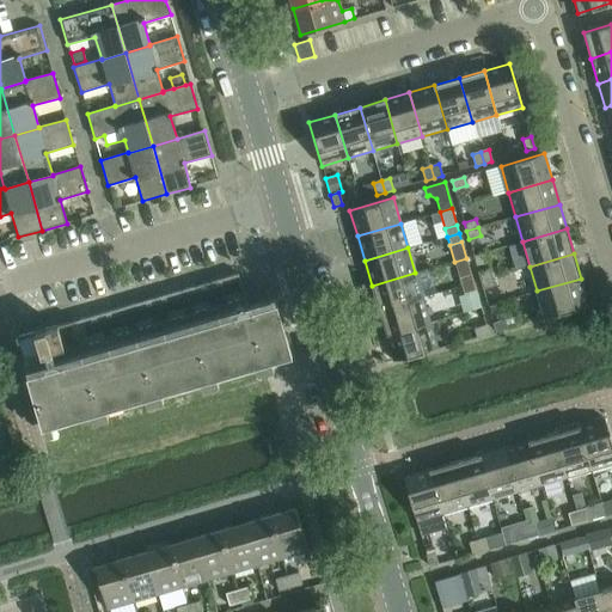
[(466,258),(454,262),(459,277),(471,274),(466,258)]
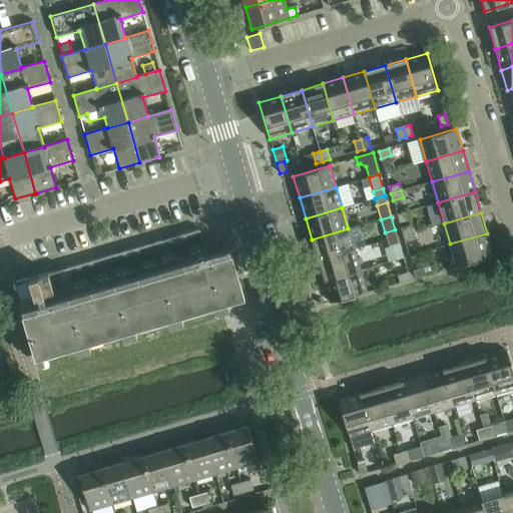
[(401,228),(403,235),(413,232),(411,225),(401,228)]
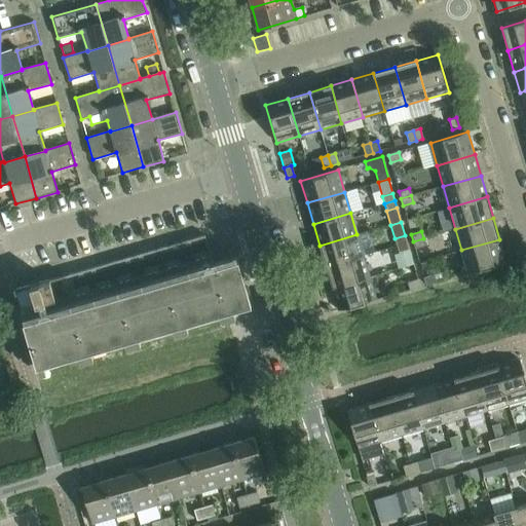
[(357,234),(320,246),(326,267),(363,256),(357,234)]
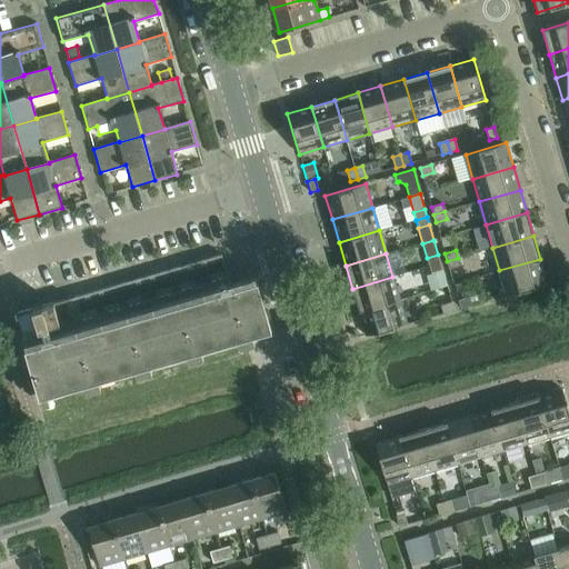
[(257,282),(232,289),(231,289),(221,255),(69,299),(69,298),(15,315),(20,335),(25,349),(25,350),(38,398),(271,331),(257,282)]
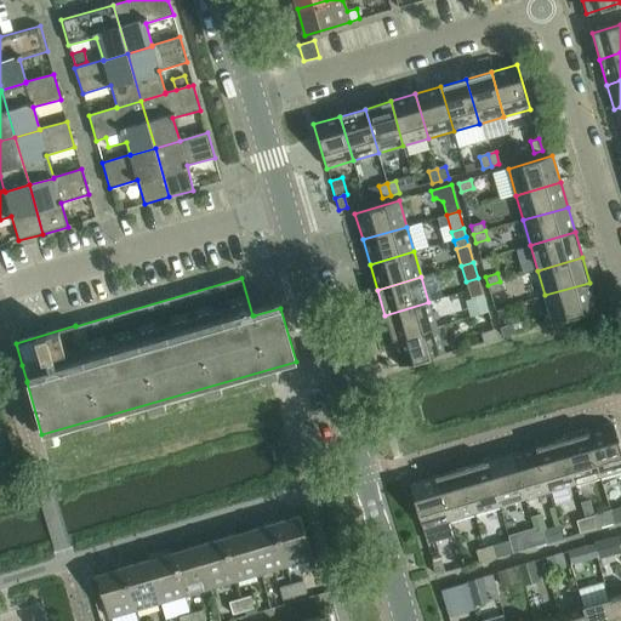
[(466,281),(468,290),(480,286),(478,278),(466,281)]
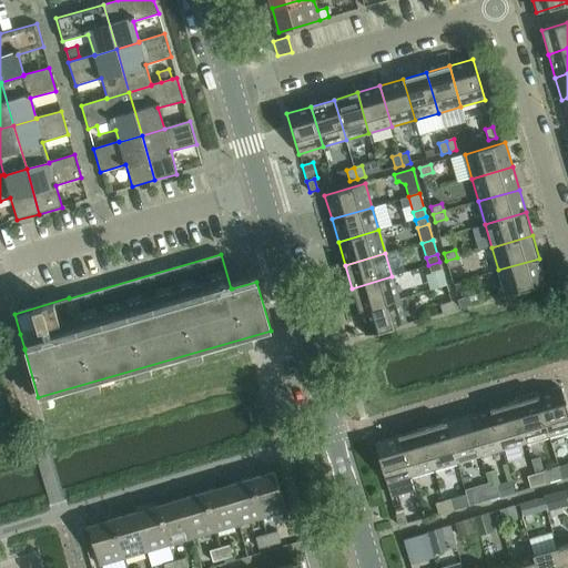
[(457,257),(446,261),(448,269),(459,265),(457,257)]
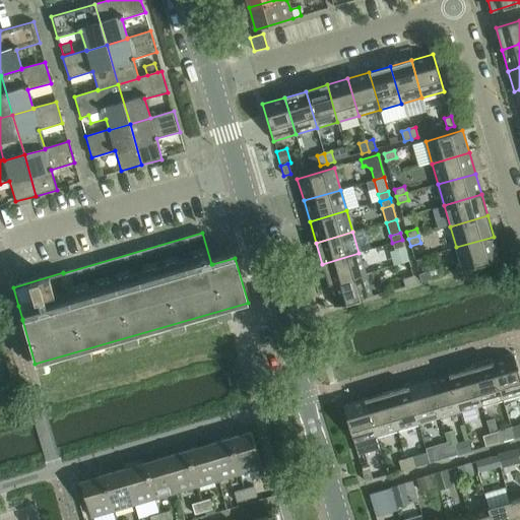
[(494,237),(456,247),(462,269),(500,259),(494,237)]
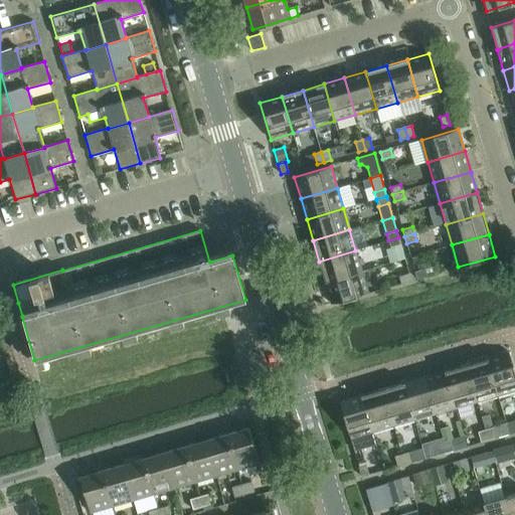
[(398,237),(388,240),(390,247),(400,244),(398,237)]
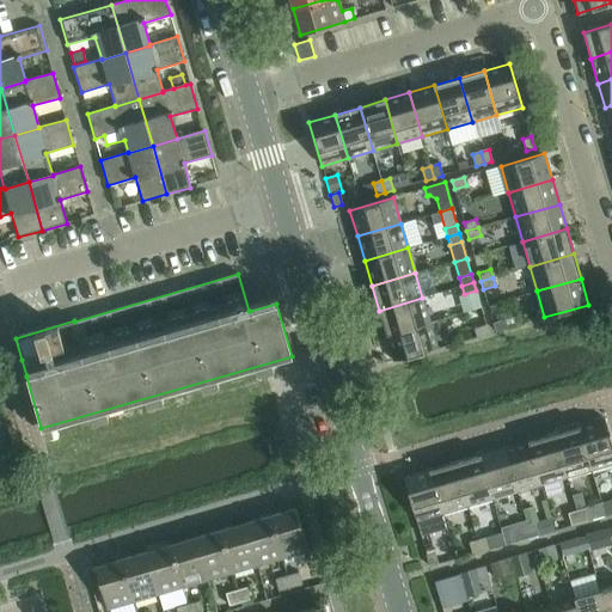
[(422,298),(379,311),(386,335),(429,323),(422,298)]
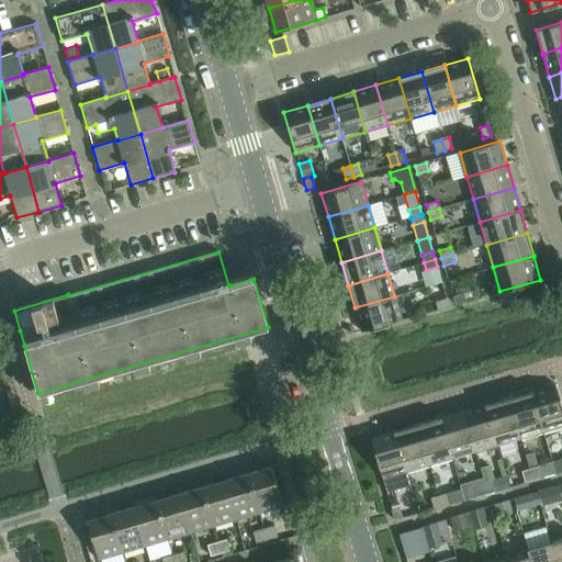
[(463,293),(452,296),(454,304),(465,301),(463,293)]
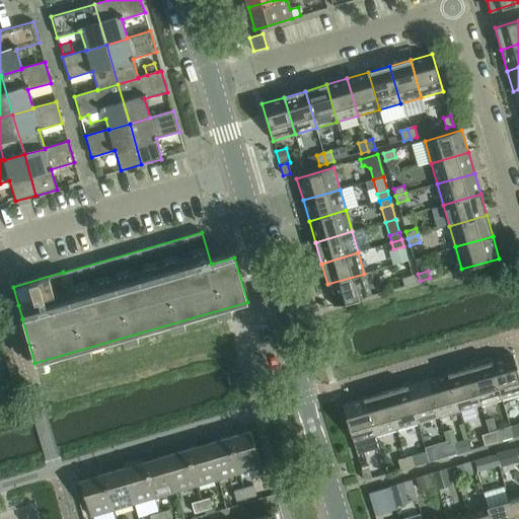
[(364,274),(327,284),(334,306),(371,295),(364,274)]
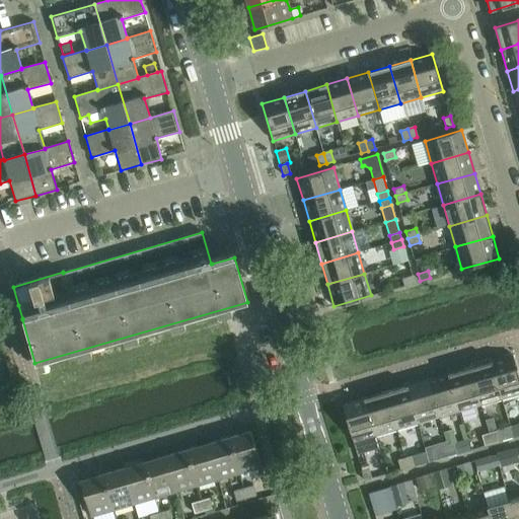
[(402,279),(404,286),(415,283),(413,276),(402,279)]
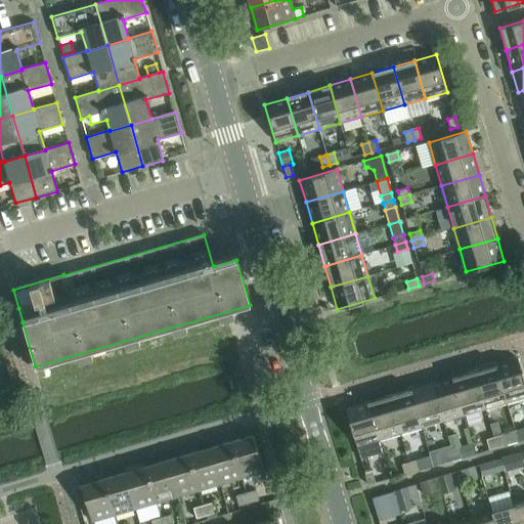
[(523,380),(518,358),(495,365),(507,402),(523,397),(523,380)]
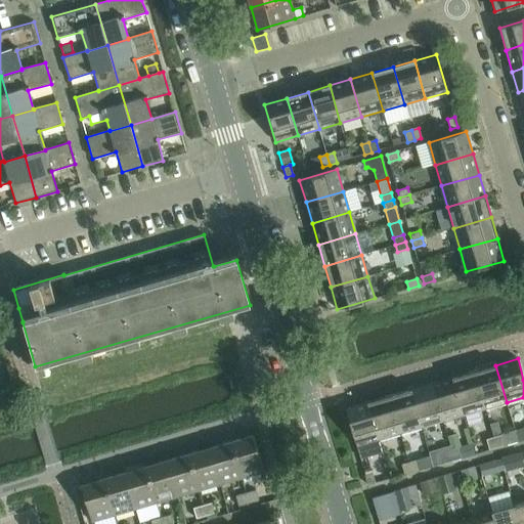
[(495,365),(474,372),(485,408),(507,402),(495,365)]
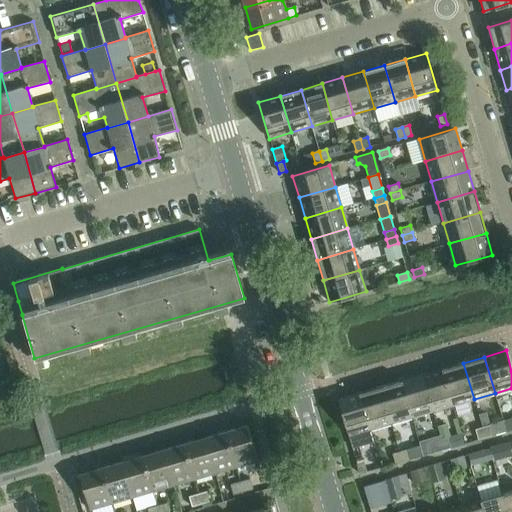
[(463,363),(442,369),(453,405),(474,399),(463,363)]
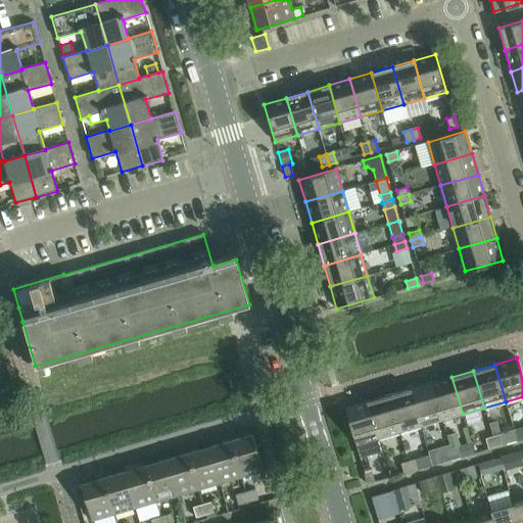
[(452,377),(431,383),(441,420),(463,414),(452,377)]
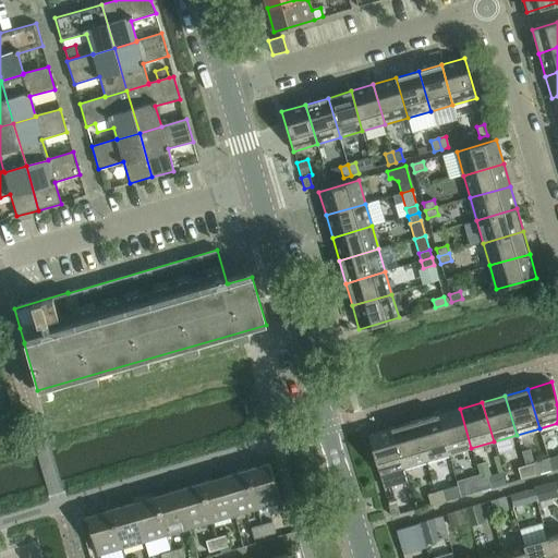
[(460,409),(437,415),(449,456),(471,448),(460,409)]
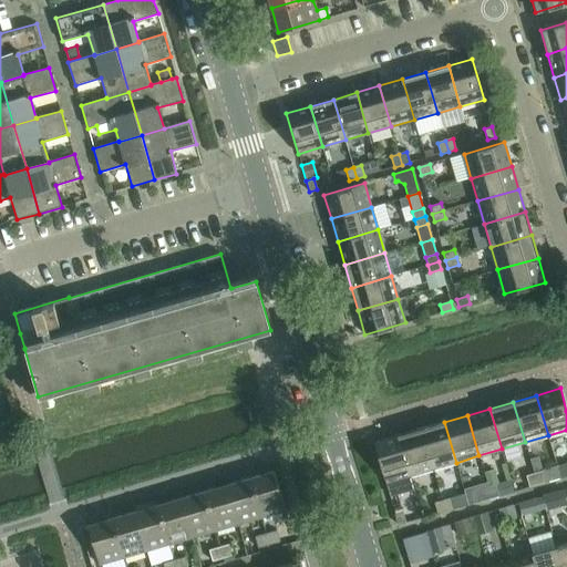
[(444,422),(421,429),(433,470),(456,463),(444,422)]
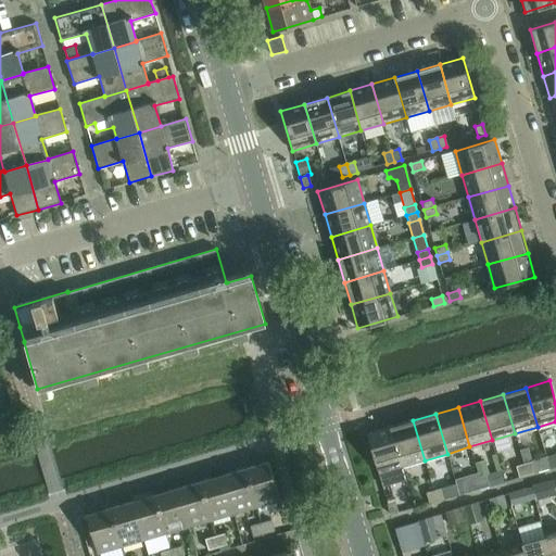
[(413,420),(390,427),(402,467),(425,460),(413,420)]
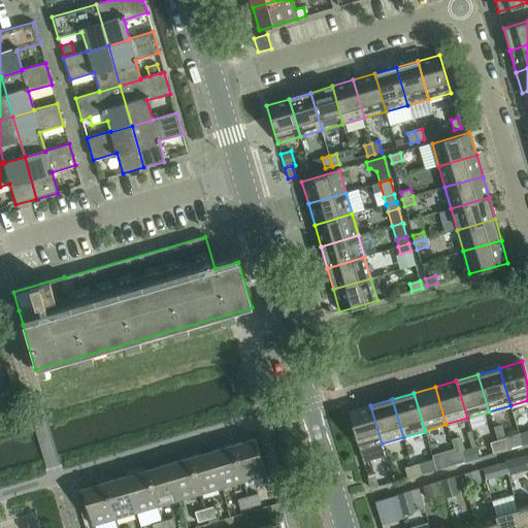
[(382,443),(370,405),(349,411),(359,450),(382,443)]
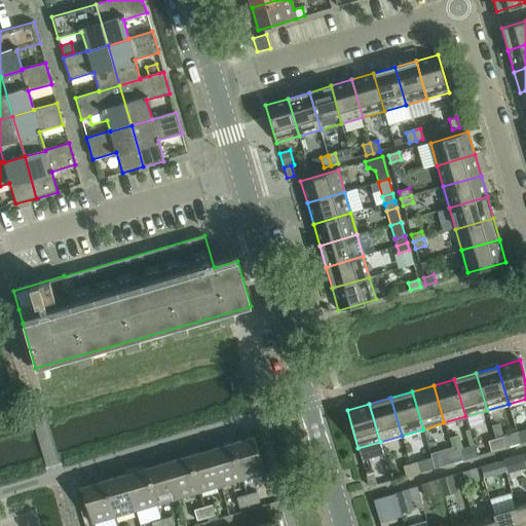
[(499,423),(491,425),(495,439),(502,437),(502,436),(503,436),(499,423)]
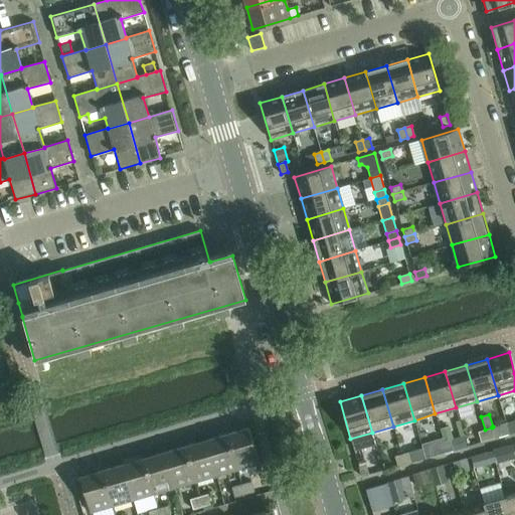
[(514,419),(505,422),(509,434),(514,432),(514,419)]
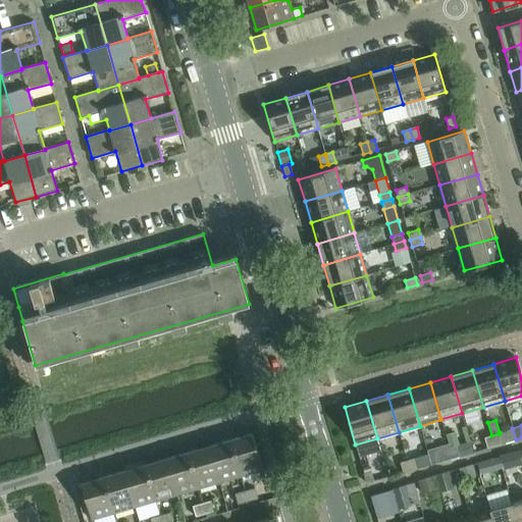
[(500,432),(499,432),(499,433),(502,444),(516,439),(512,428),(500,432)]
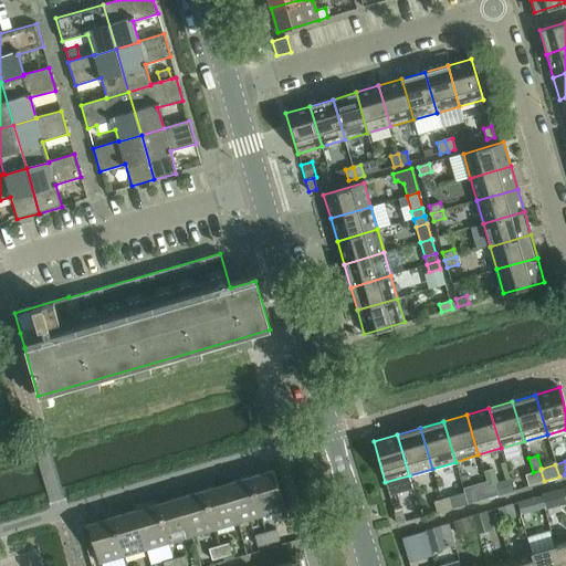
[(493,469),(483,472),(486,486),(494,484),(498,483),(493,469)]
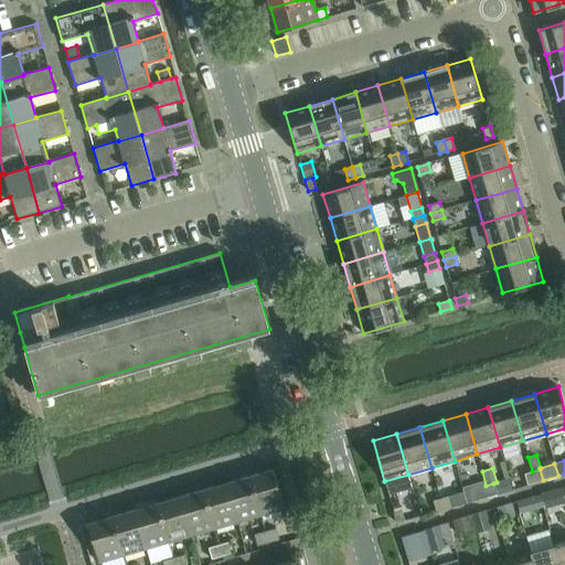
[(273,469),(248,477),(260,515),(285,509),(273,469)]
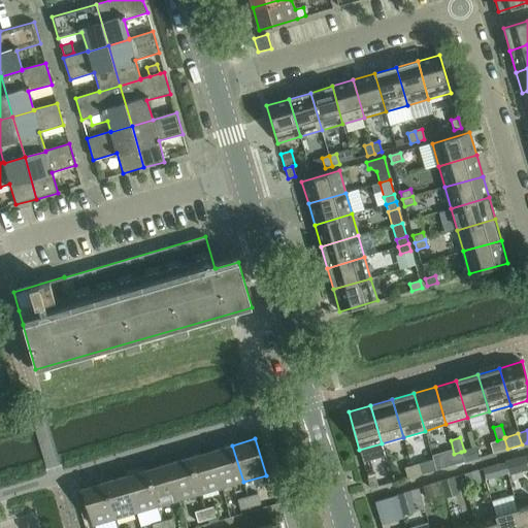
[(504,438),(497,440),(500,451),(507,449),(504,438)]
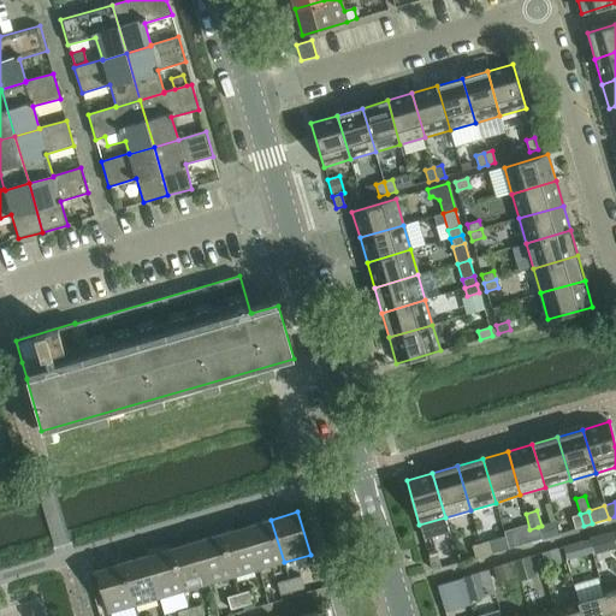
[(584,526),(580,514),(572,516),(575,528),(584,526)]
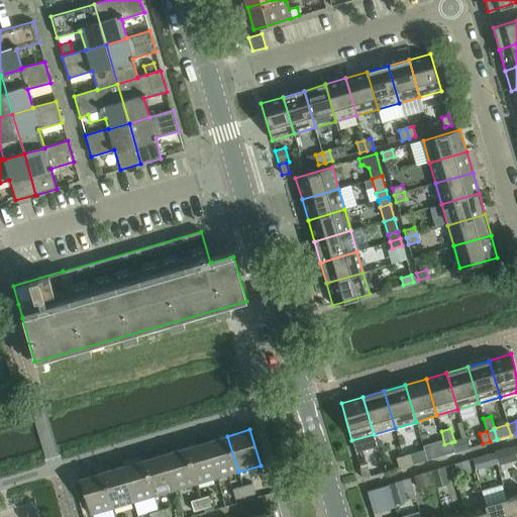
[(227,436),(207,442),(217,478),(238,472),(227,436)]
